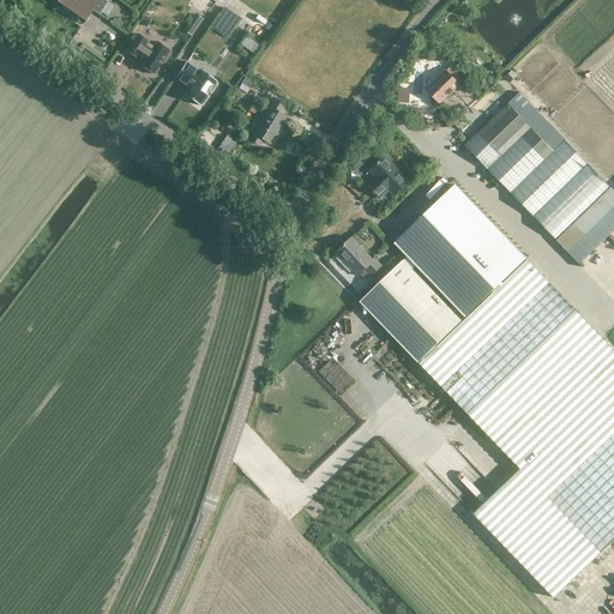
[(103,0),(97,0),(95,5),(86,0),(58,0),(56,2),(84,22),(92,11),(98,14),(107,2),(103,0)]
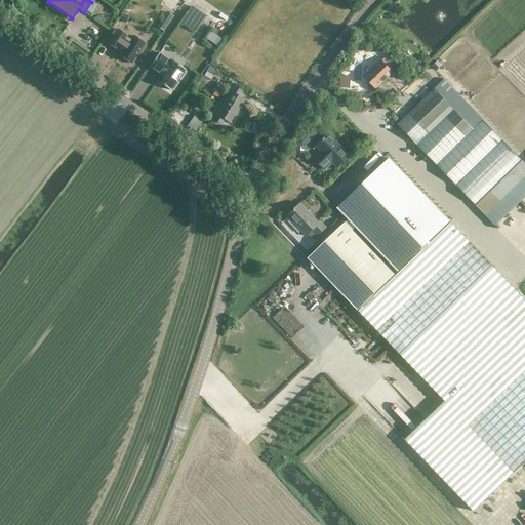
[(253,0),(188,0),(188,1),(231,32),(253,0)]
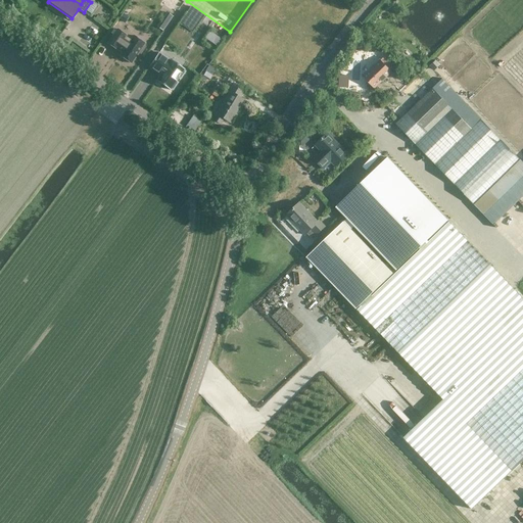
[(157,26),(163,30),(173,14),(167,10),(157,26)]
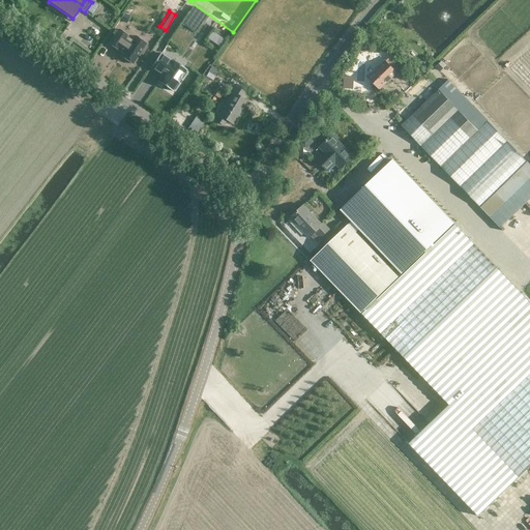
[(118,29),(108,43),(116,49),(117,49),(122,53),(120,56),(131,63),(139,53),(141,54),(146,47),(144,46),(145,43),(134,35),(131,39),(126,35),(118,29)]
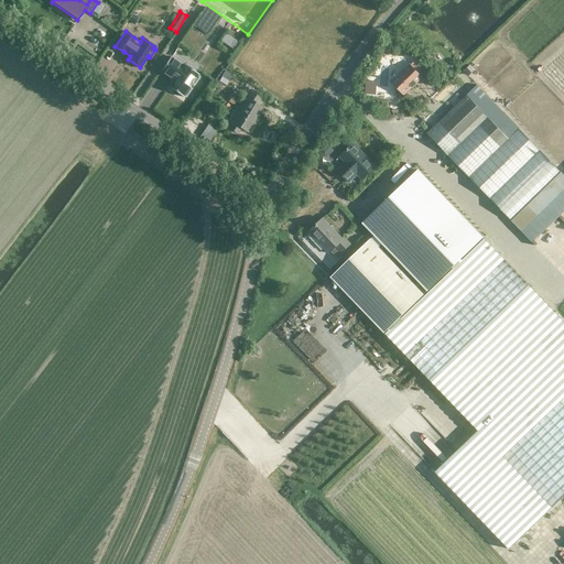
[(226,33),(220,41),(235,51),(240,43),(226,33)]
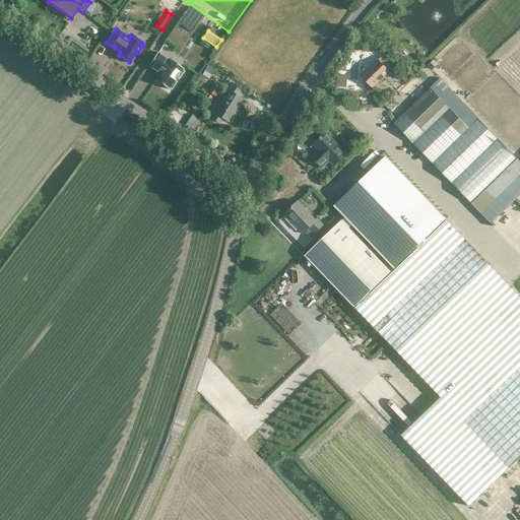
[(165,78),(175,86),(190,65),(167,48),(158,59),(172,68),(165,78)]
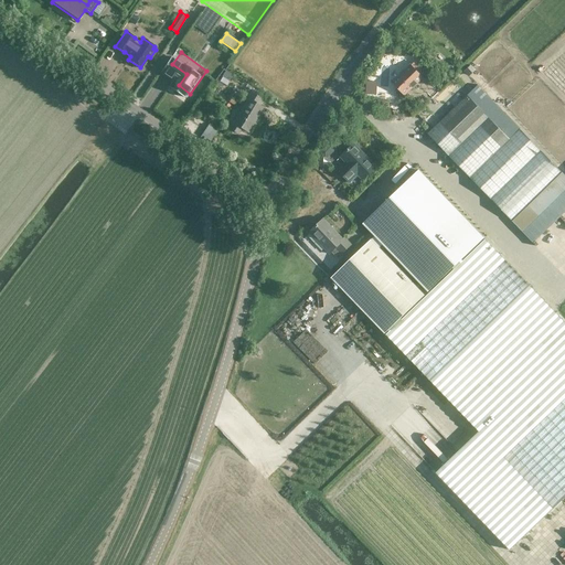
[(423,77),(411,65),(392,83),(404,95),(423,77)]
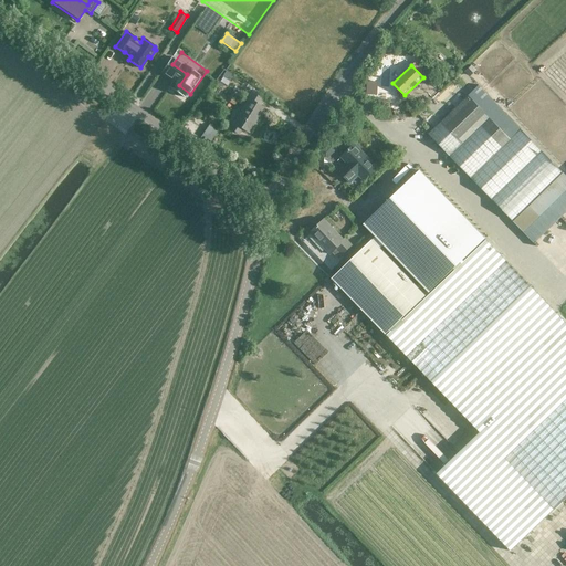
[(367,80),(367,93),(378,94),(378,81),(367,80)]
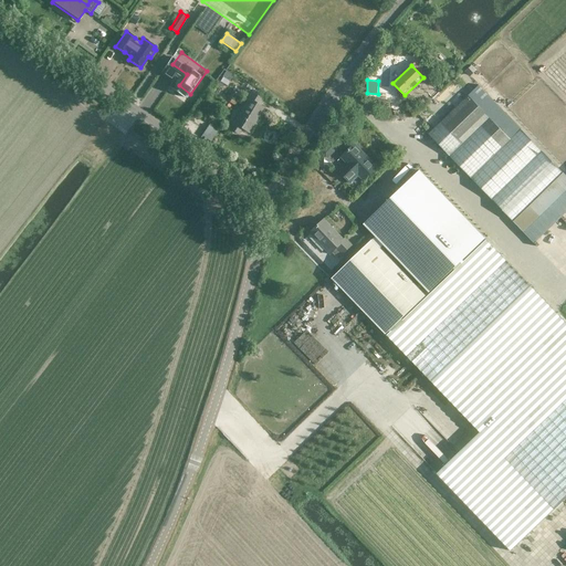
[(263,108),(259,105),(262,100),(233,82),(227,93),(241,102),(238,107),(242,109),(230,129),(238,134),(241,128),(248,133),(263,108)]
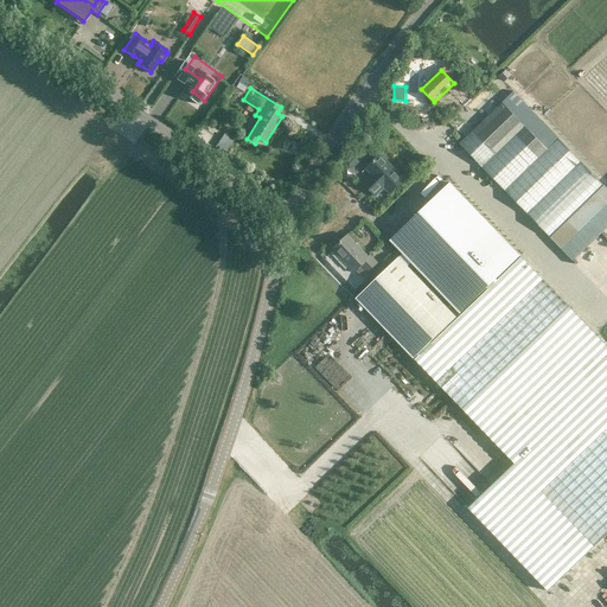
[(581,164),(513,93),(459,144),(528,215),(581,164)]
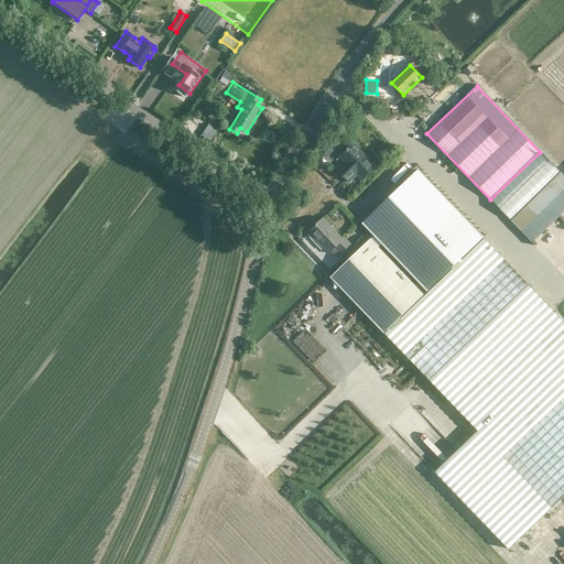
[(209,140),(216,130),(207,125),(202,134),(209,140)]
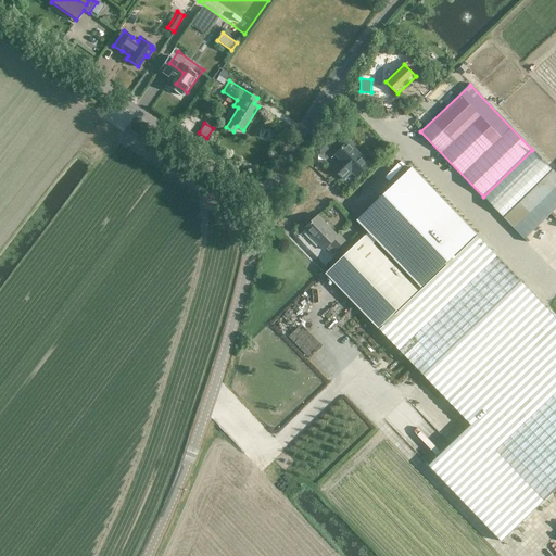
[(332,144),(337,140),(331,134),(326,138),(332,144)]
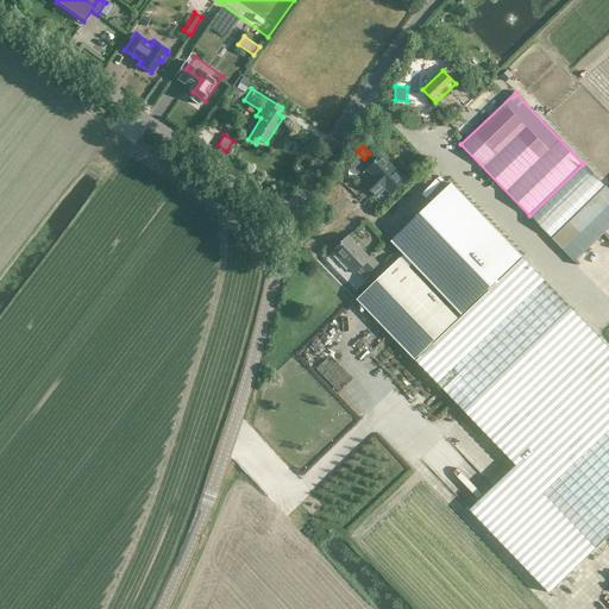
[(366,169),(372,176),(364,183),(377,196),(385,189),(391,195),(407,180),(382,155),(366,169)]
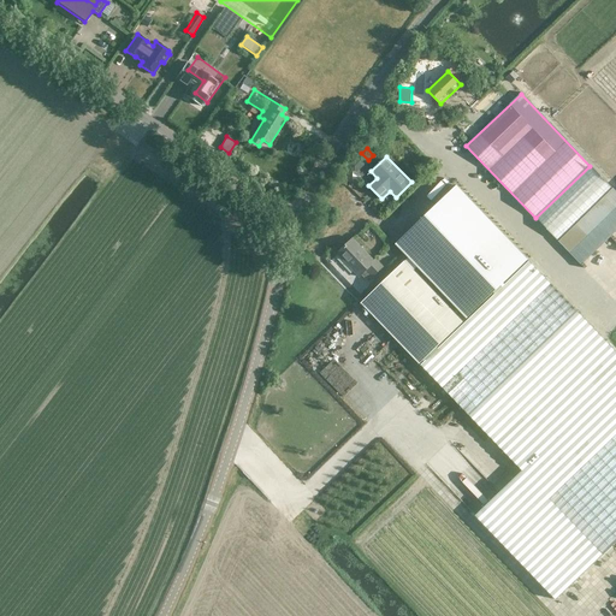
[(373,260),(353,238),(337,254),(360,277),(362,276),(368,282),(384,267),(375,259),(373,260)]
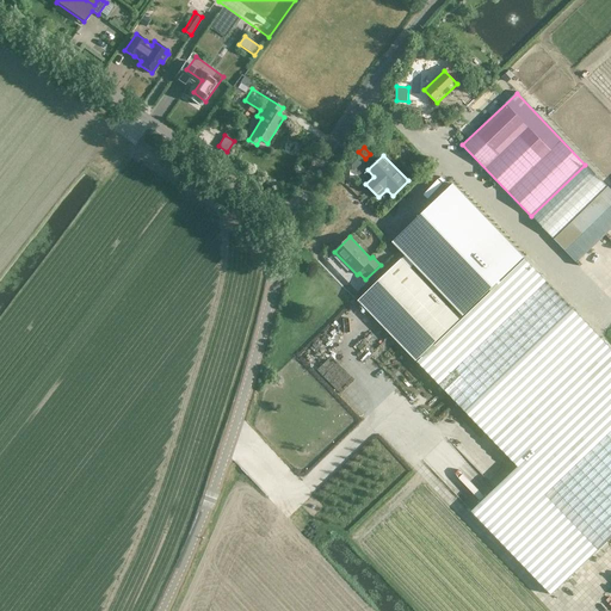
[(460,320),(401,259),(358,301),(417,360),(460,320)]
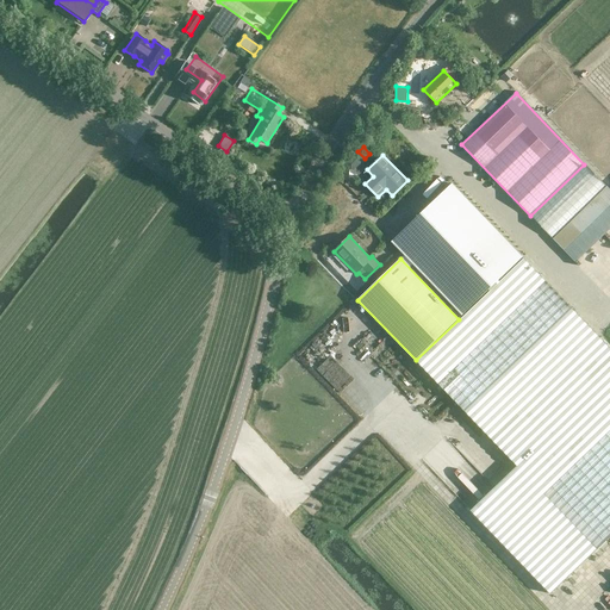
[(416,360),(414,361),(475,425),(582,322),(522,259),(459,319),(416,360)]
